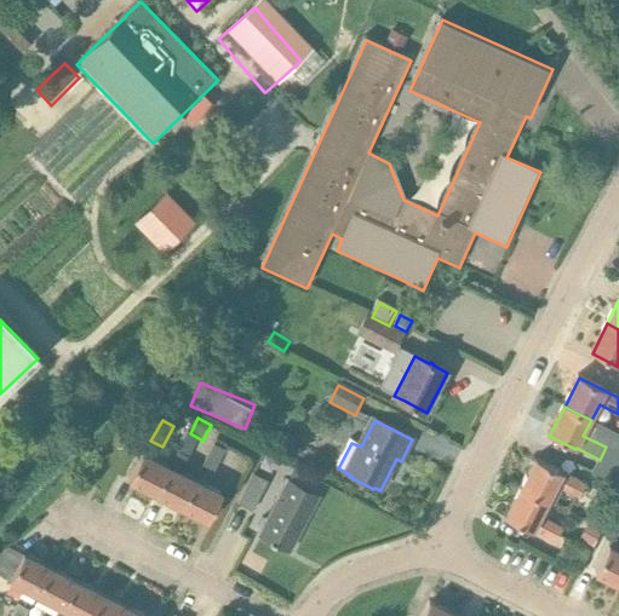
[(177,454),(188,460),(200,439),(188,433),(177,454)]
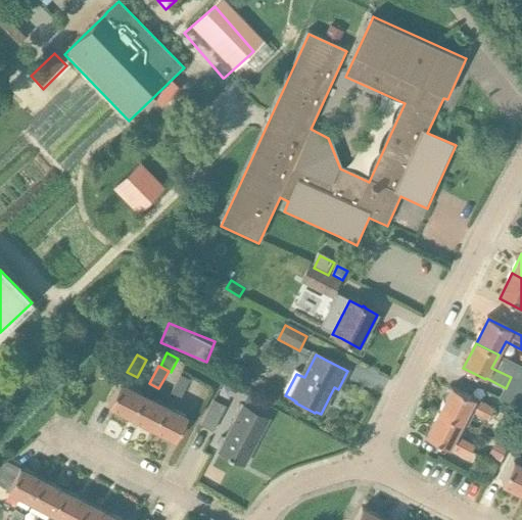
[(172,394),(181,399),(190,382),(181,377),(172,394)]
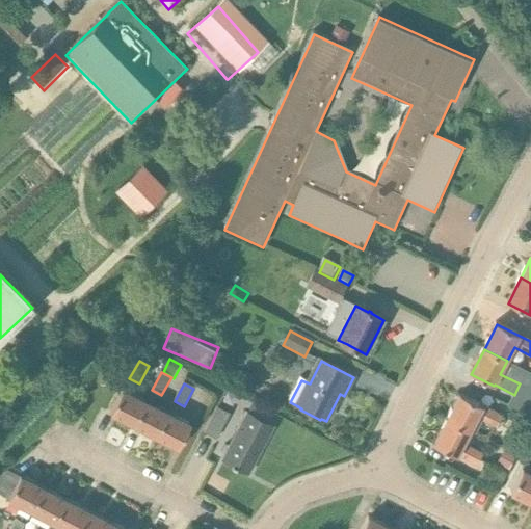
[(111,415),(134,426),(145,403),(123,392),(111,415)]
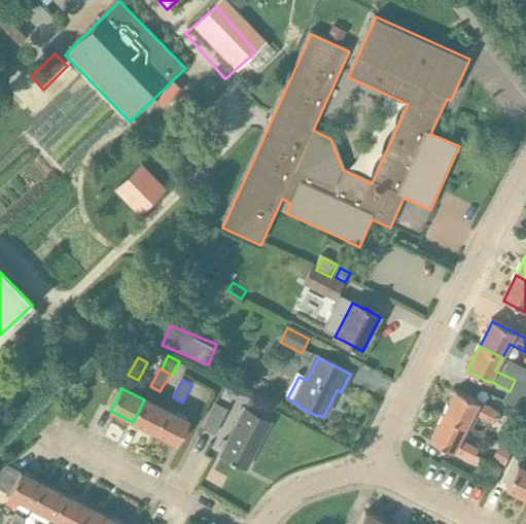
[(465,428),(471,431),(479,418),(493,425),(498,414),(475,400),(456,391),(443,416),(465,428)]
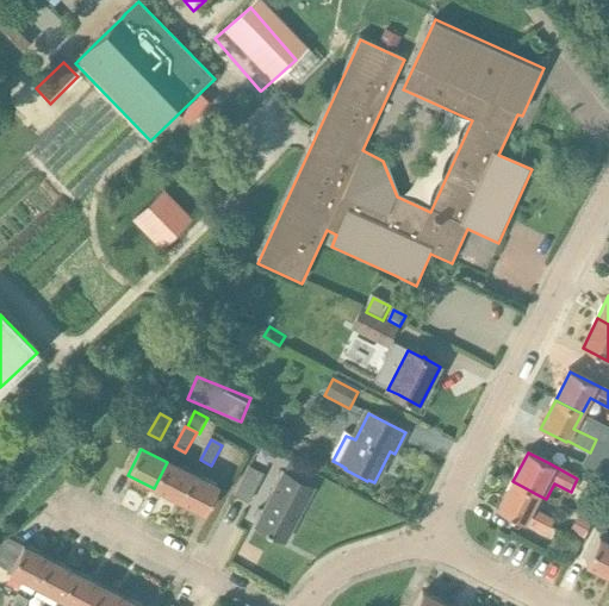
[(278,457),(272,469),(284,475),(290,463),(278,457)]
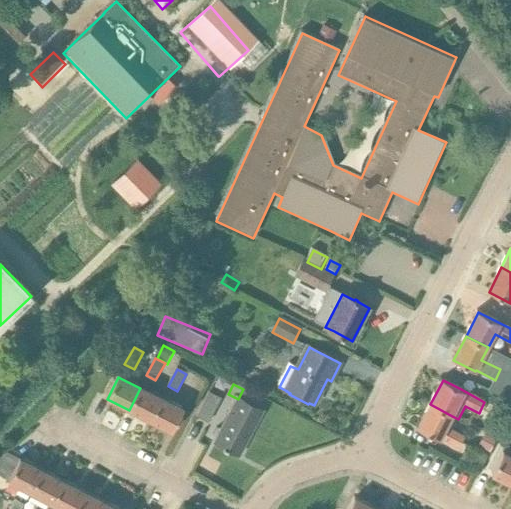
[(129,410),(151,421),(162,399),(140,388),(129,410)]
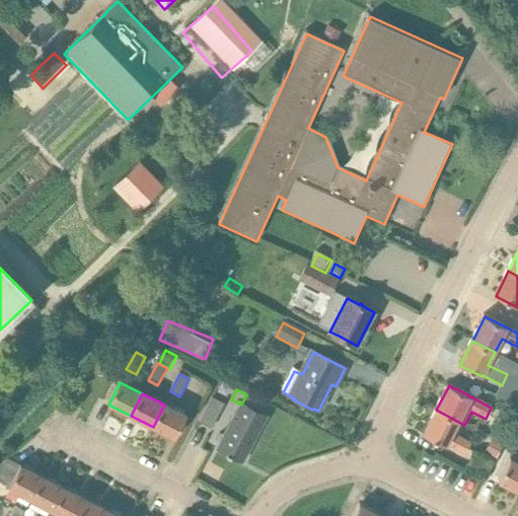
[(225,406),(213,398),(200,424),(212,431),(225,406)]
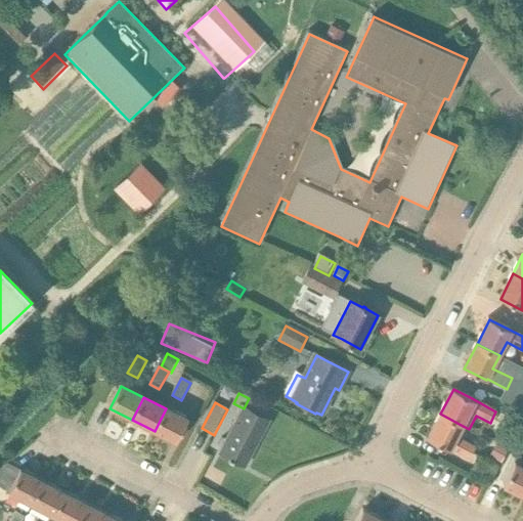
[(498,419),(516,428),(522,416),(505,406),(498,419)]
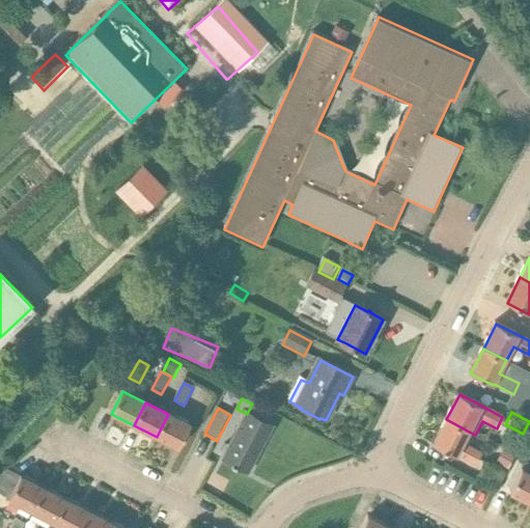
[(191,426),(168,414),(157,437),(178,448),(191,426)]
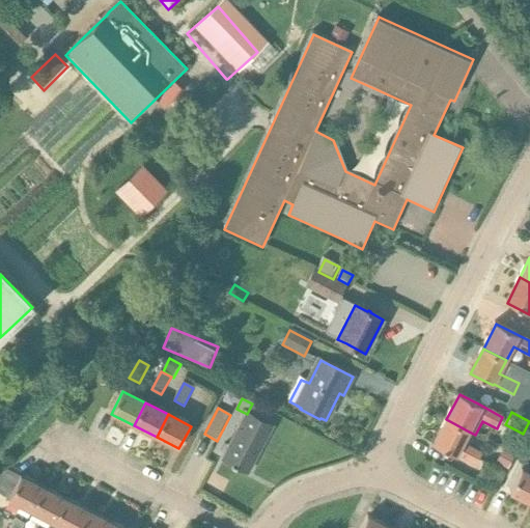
[(247,414),(232,442),(223,460),(232,465),(232,467),(236,469),(236,467),(249,474),(274,427),(247,414)]
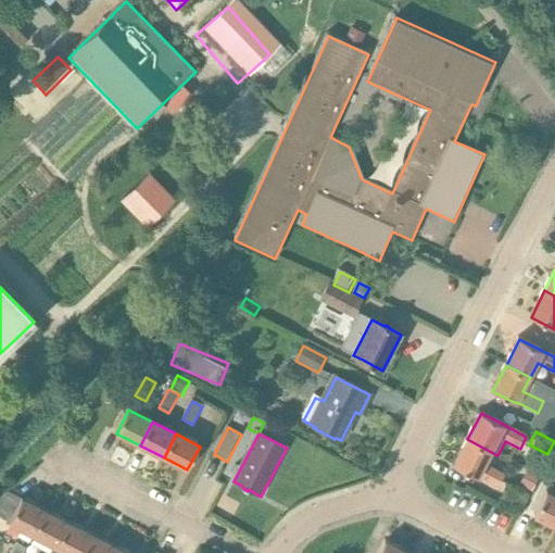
[(467,439),(454,466),(478,478),(478,477),(500,488),(506,476),(484,465),(491,452),(467,439)]
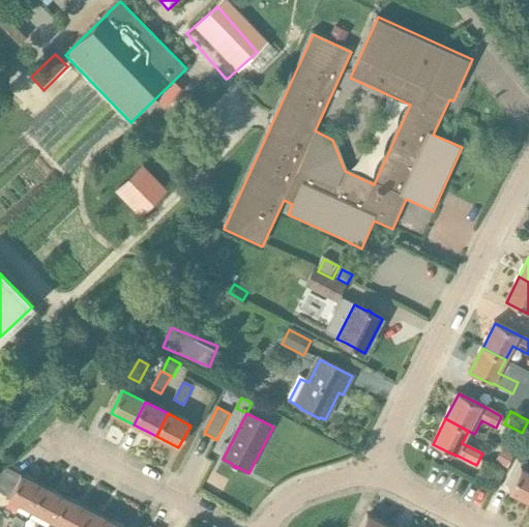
[(505,449),(496,465),(506,471),(516,456),(505,449)]
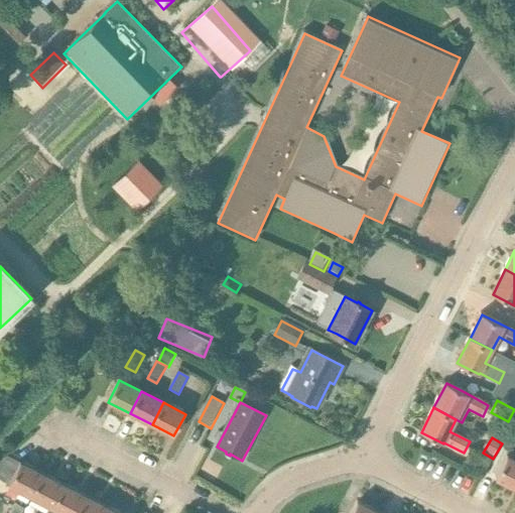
[(492,460),(472,450),(466,462),(485,473),(492,460)]
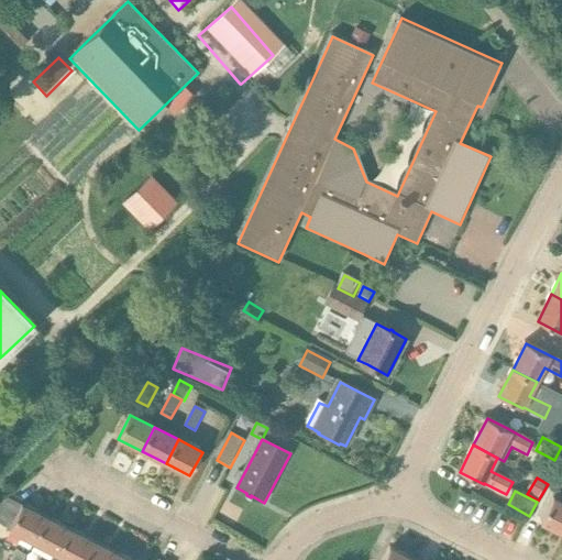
[(561,501),(554,497),(551,503),(541,523),(561,533),(561,501)]
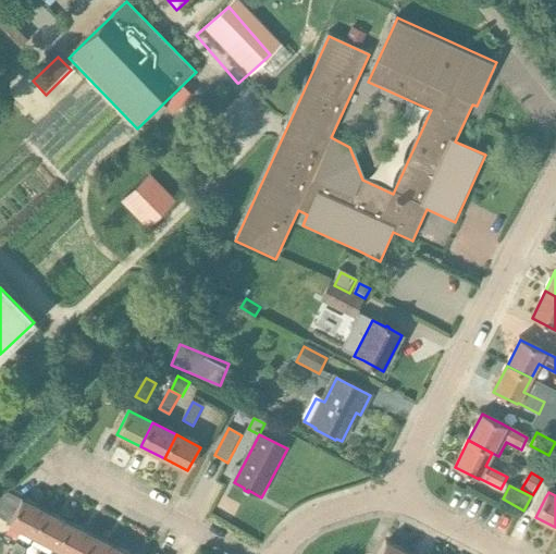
[(22,501),(12,519),(10,525),(33,538),(46,513),(22,501)]
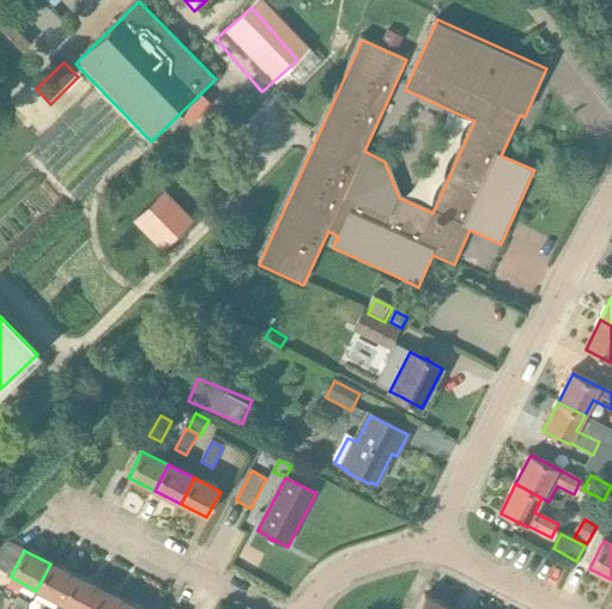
[(77,577),(50,564),(36,591),(62,604),(77,577)]
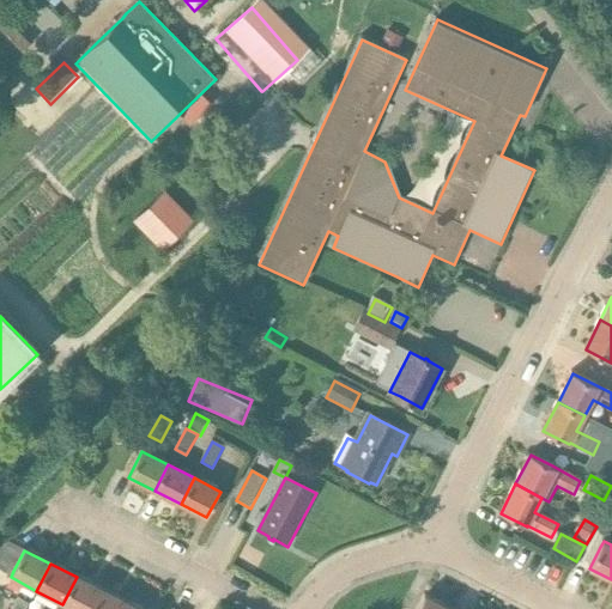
[(62,604),(70,608),(92,608),(102,590),(77,577),(62,604)]
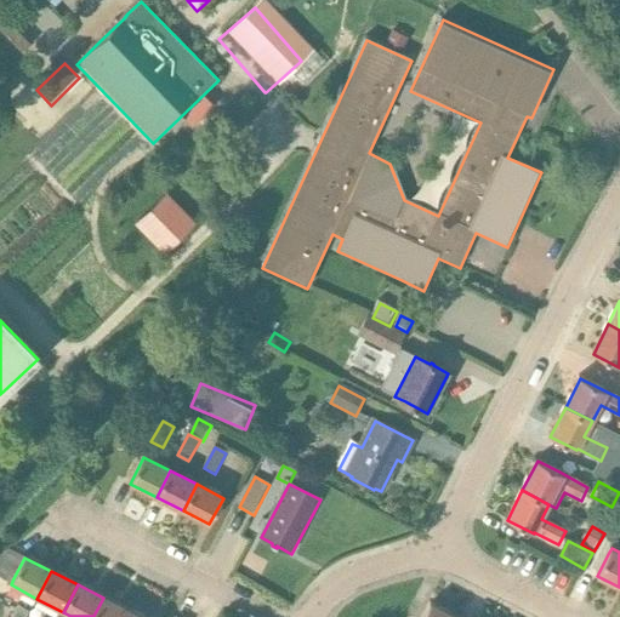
[(128,616),(130,611),(103,598),(94,616),(128,616)]
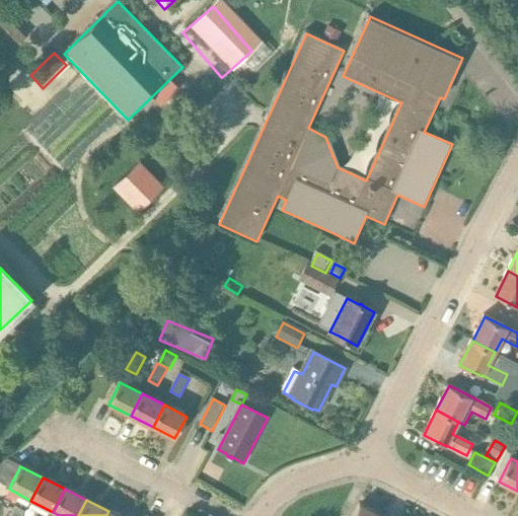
[(360,506),(354,515),(377,515),(360,506)]
